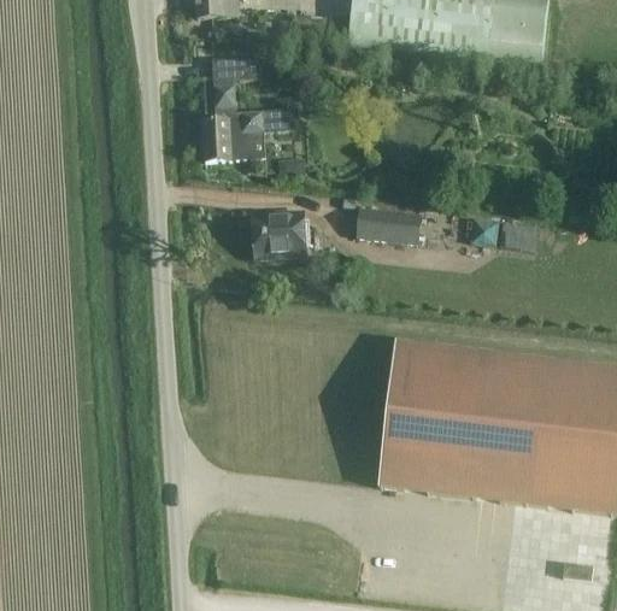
[(195,0),(197,16),(223,15),(223,13),(238,12),(236,0),(195,0)]
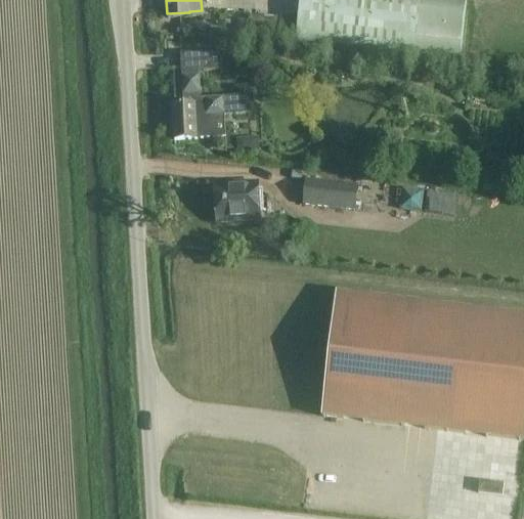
[(459,54),(464,0),(299,0),(295,36),(459,54)]
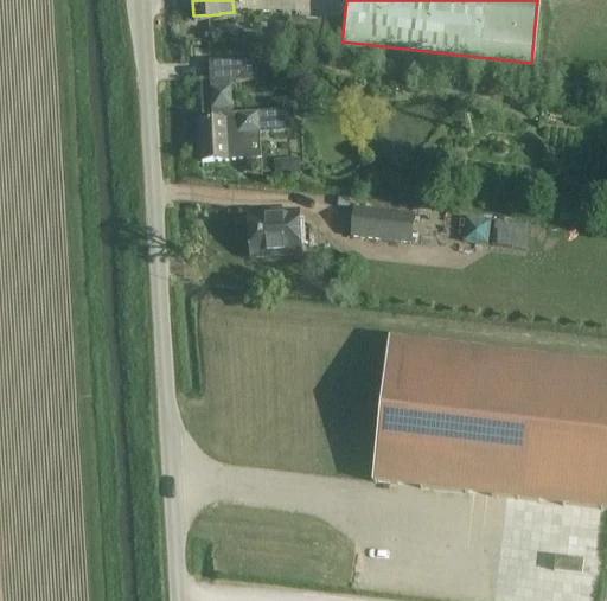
[(331,43),(332,17),(321,14),(321,2),(291,1),(288,42),(331,43)]
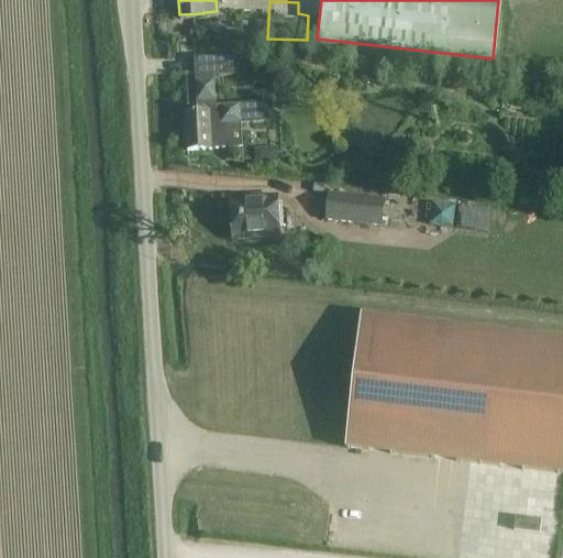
[(216,101),(214,72),(239,70),(238,52),(194,54),(197,109),(185,109),(187,145),(243,142),(241,120),(264,118),(263,98),(216,101)]
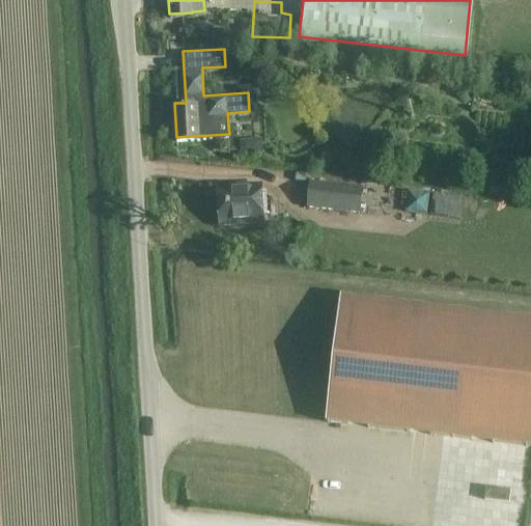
[(360,211),(363,184),(310,178),(307,204),(360,211)]
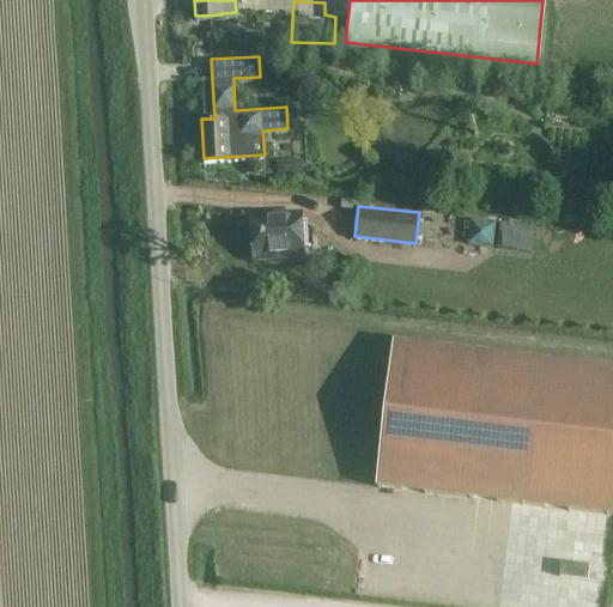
[(253,255),(303,252),(301,207),(249,211),(253,255)]
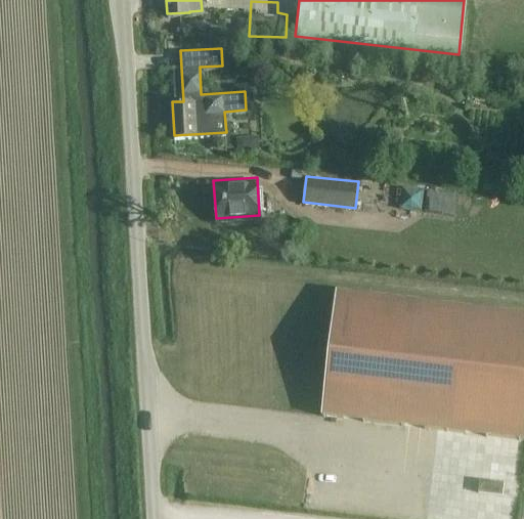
[(401,185),(398,207),(421,210),(424,188),(401,185)]
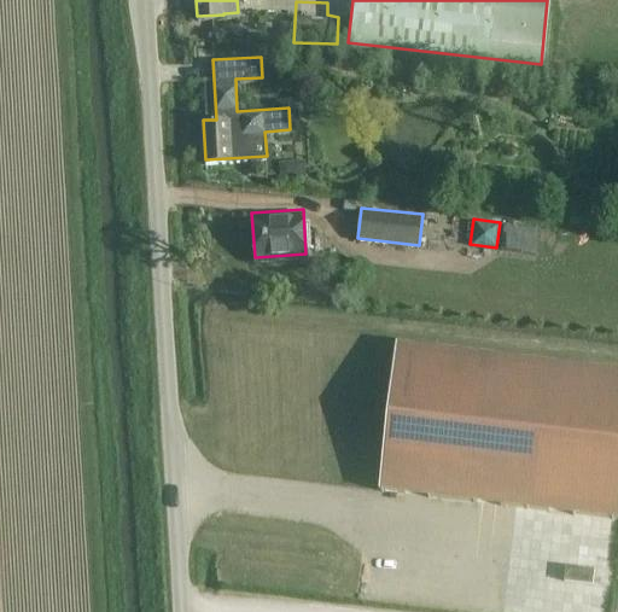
[(617,514),(617,366),(397,341),(380,487),(617,514)]
